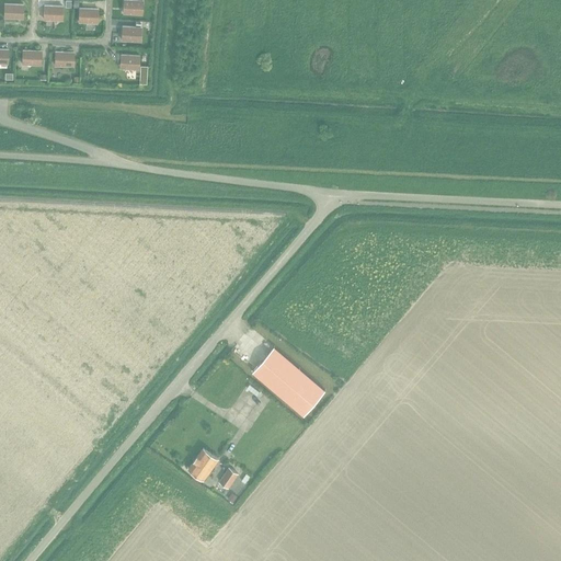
[(128,13),(141,14),(142,1),(129,0),(123,0),(123,8),(128,8),(128,13)]
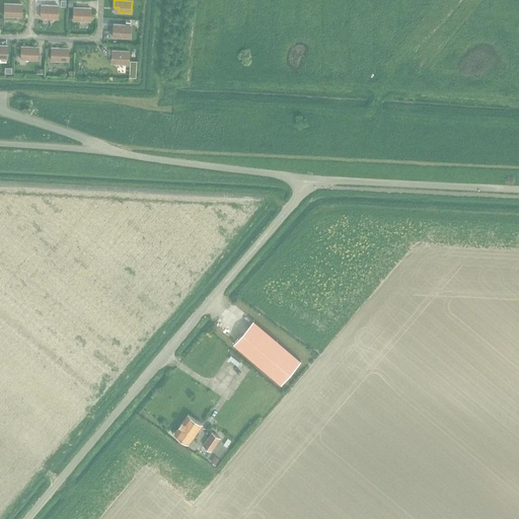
[(4,4),(3,16),(16,16),(16,12),(21,12),(21,4),(4,4)]
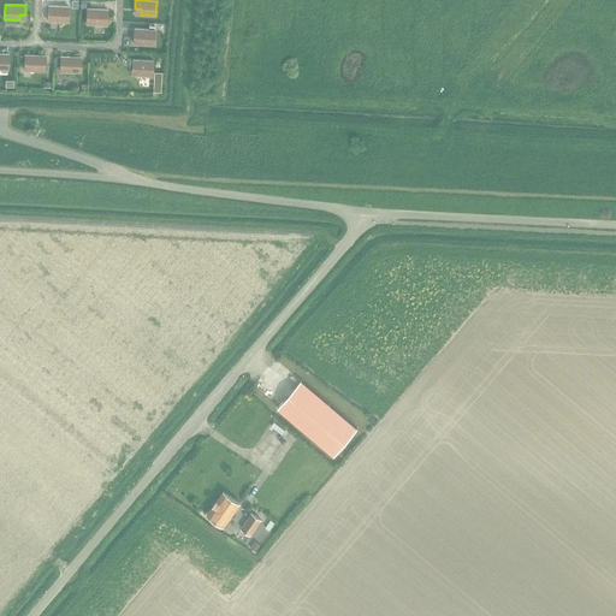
[(53,22),(69,22),(69,7),(48,6),(48,15),(53,16),(53,22)]
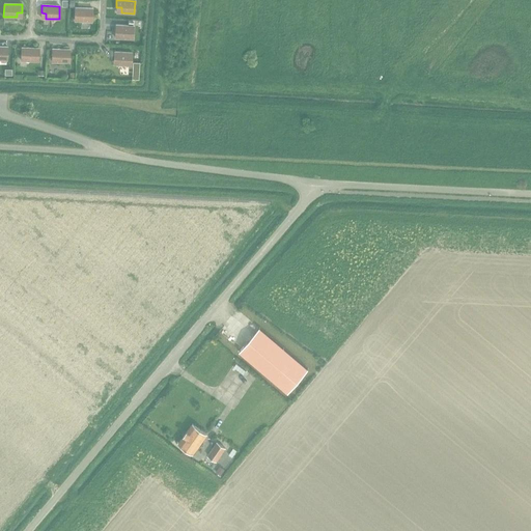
[(74,21),(87,21),(87,16),(92,17),(92,8),(75,7),(74,21)]
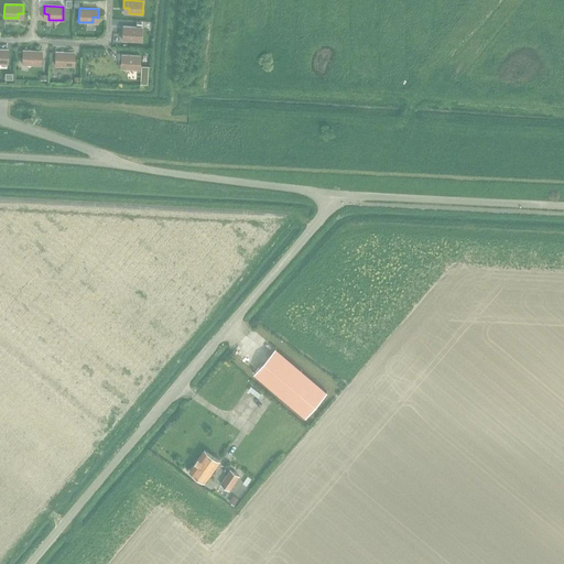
[(141,28),(122,26),(122,35),(128,35),(127,41),(141,42),(141,28)]
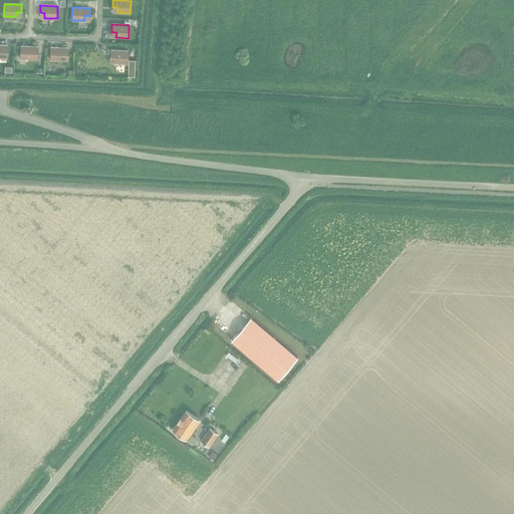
[(24,58),(37,59),(37,47),(20,46),(20,53),(25,54),(24,58)]
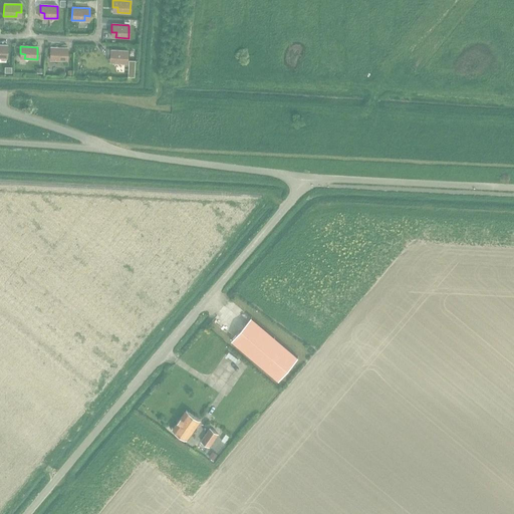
[(54,60),(67,60),(67,48),(50,47),(50,55),(54,55),(54,60)]
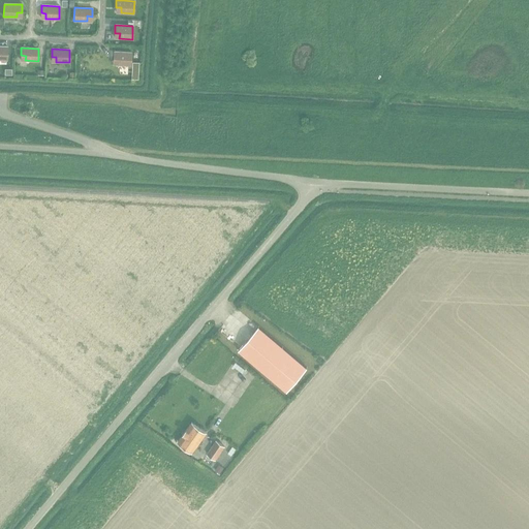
[(130,65),(131,53),(114,52),(114,59),(118,60),(118,64),(130,65)]
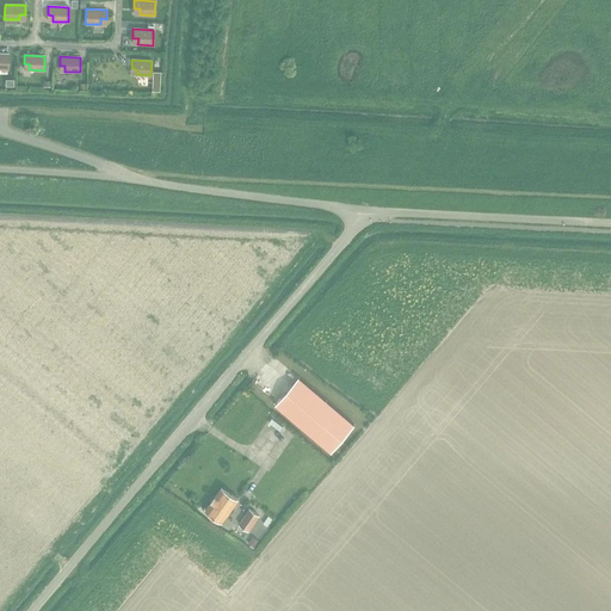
[(298,377),(275,405),(332,452),(355,426),(298,377)]
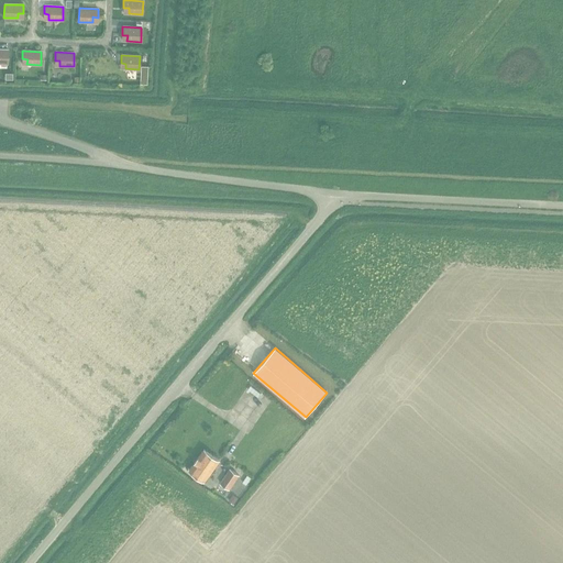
[(219,460),(203,449),(189,470),(205,481),(219,460)]
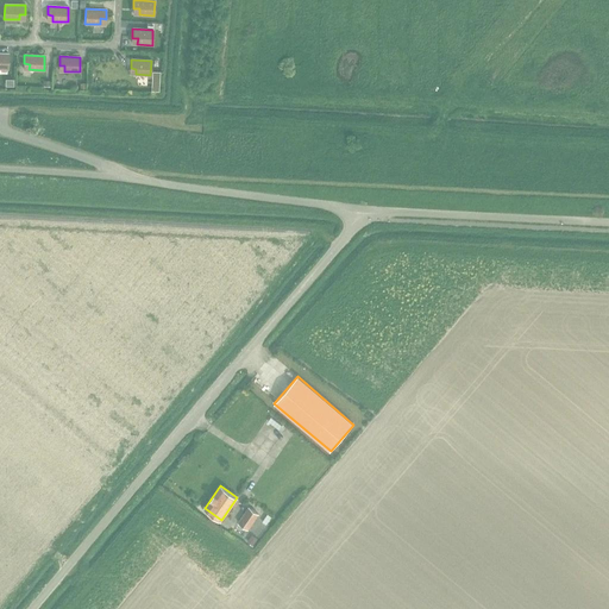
[(258,514),(249,507),(238,522),(248,528),(258,514)]
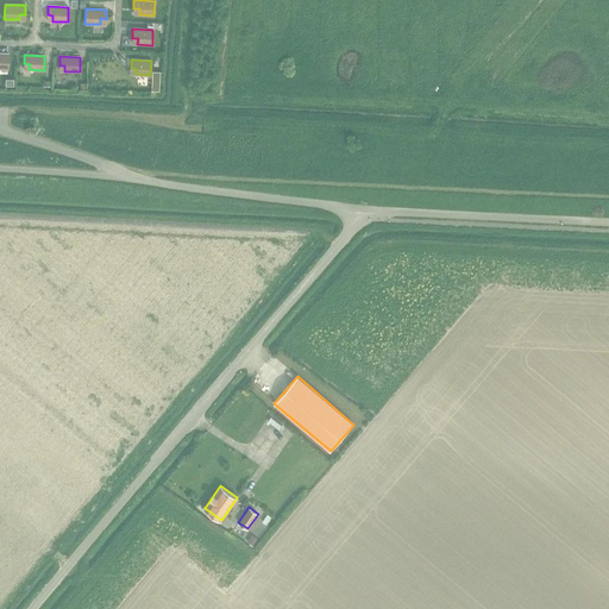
[(252,535),(248,542),(252,546),(258,539),(252,535)]
